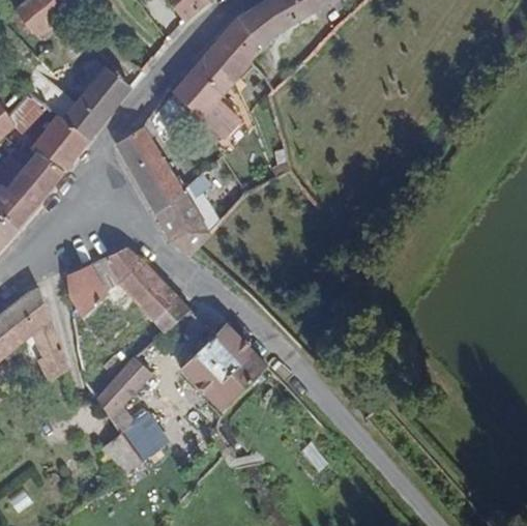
[(23,45),(77,0),(21,0),(0,18),(23,45)]
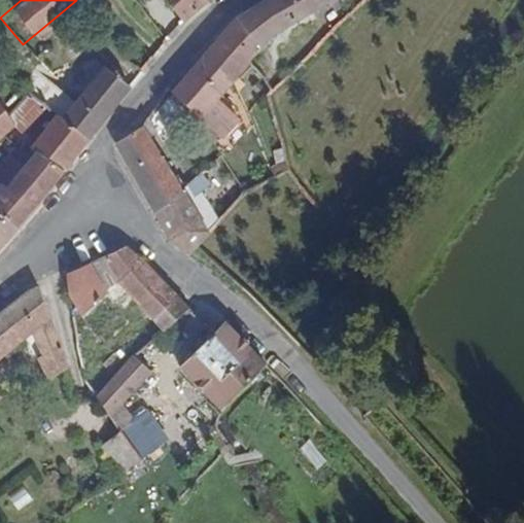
[(210,0),(168,0),(187,22),(210,0)]
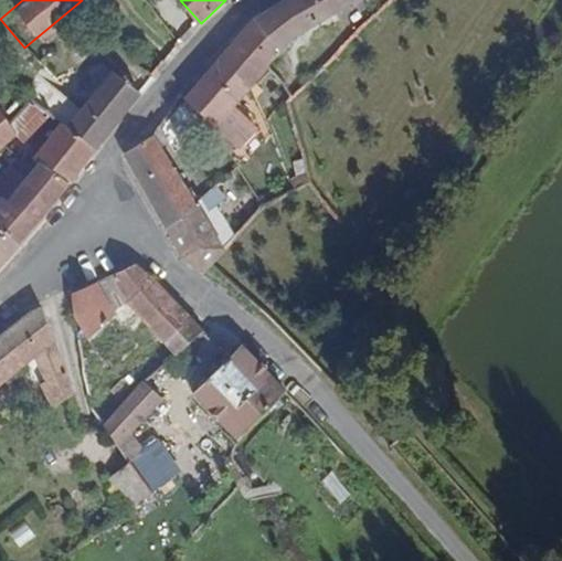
[(298,36),(367,0),(288,0),(255,20),(282,52),(298,36)]
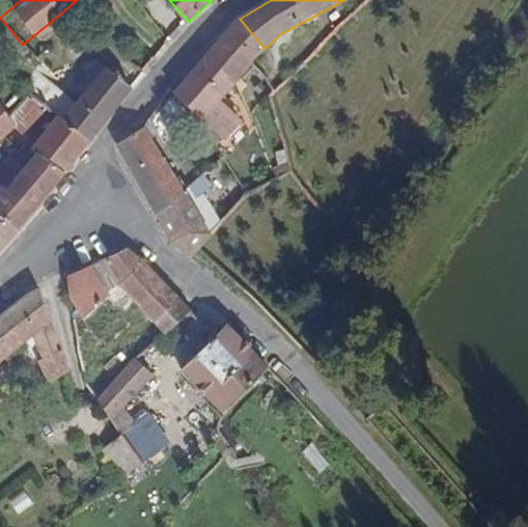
[(265,49),(240,19),(206,57),(230,86),(265,49)]
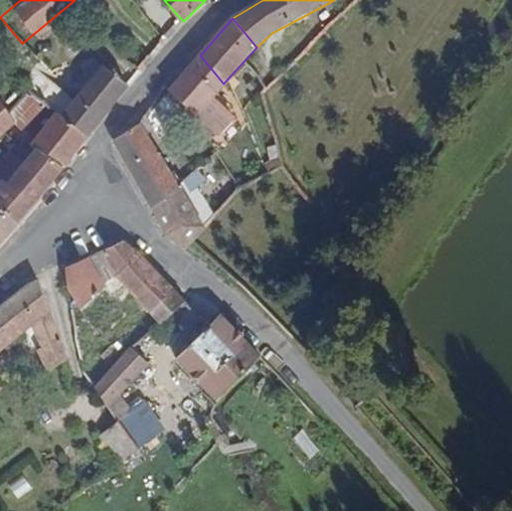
[(241,115),(223,83),(200,55),(170,90),(209,146),(241,115)]
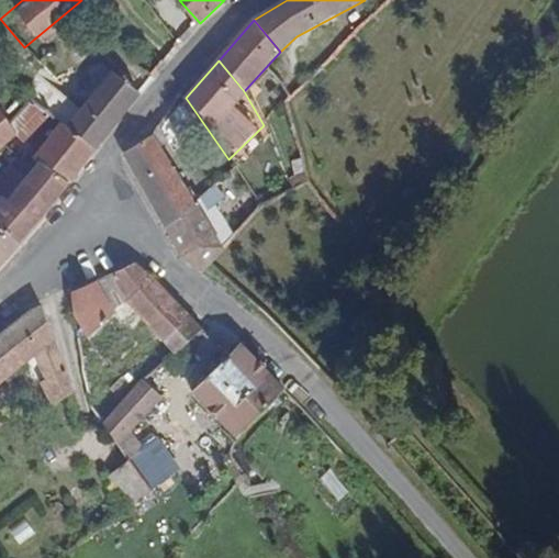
[(94,151),(142,92),(113,69),(79,107),(49,80),(33,97),(48,111),(62,122),(94,151)]
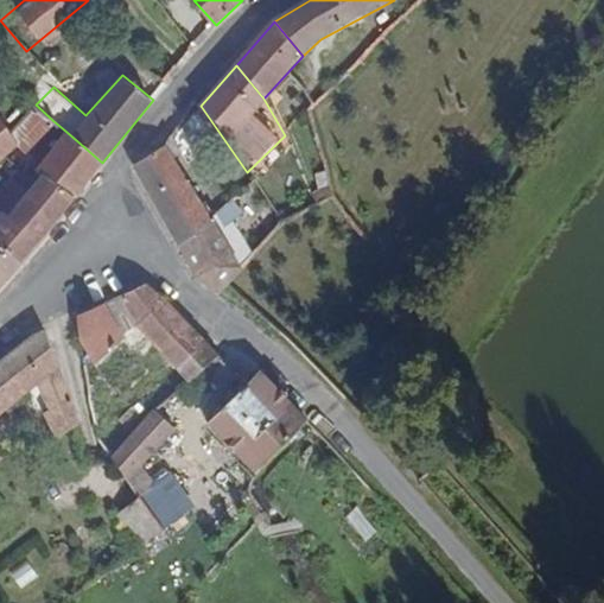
[(318,103),(309,90),(302,95),(312,109),(318,103)]
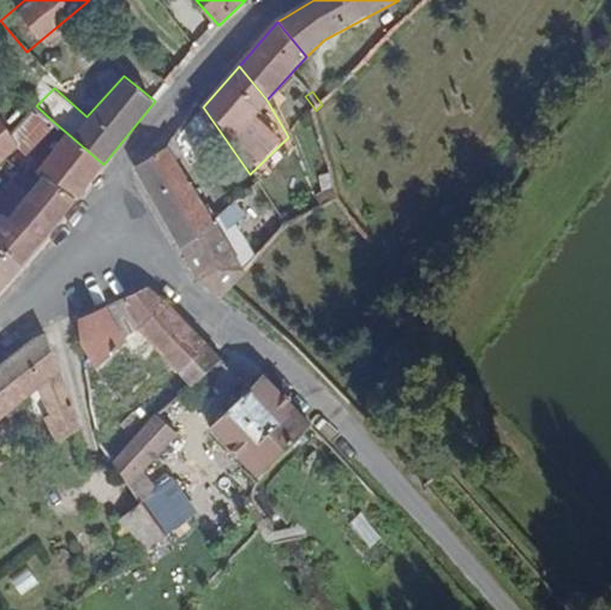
[(17,125),(0,103),(0,148),(5,144),(10,139),(21,130),(17,125)]
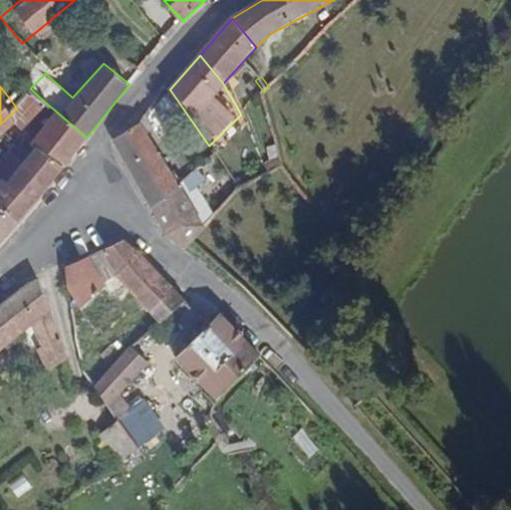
[(21,128),(44,101),(30,88),(14,104),(17,108),(8,116),(21,128)]
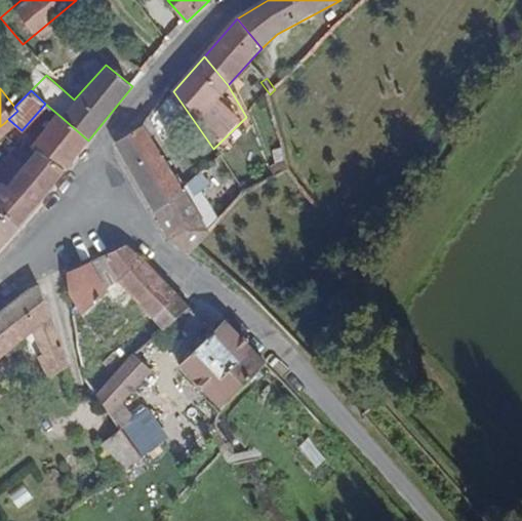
[(63,173),(88,141),(57,114),(33,144),(39,150),(63,173)]
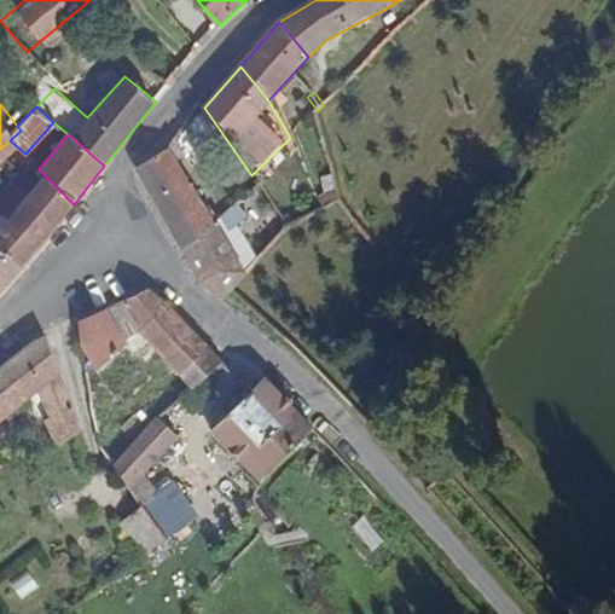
[(185,154),(173,137),(166,146),(174,160),(185,154)]
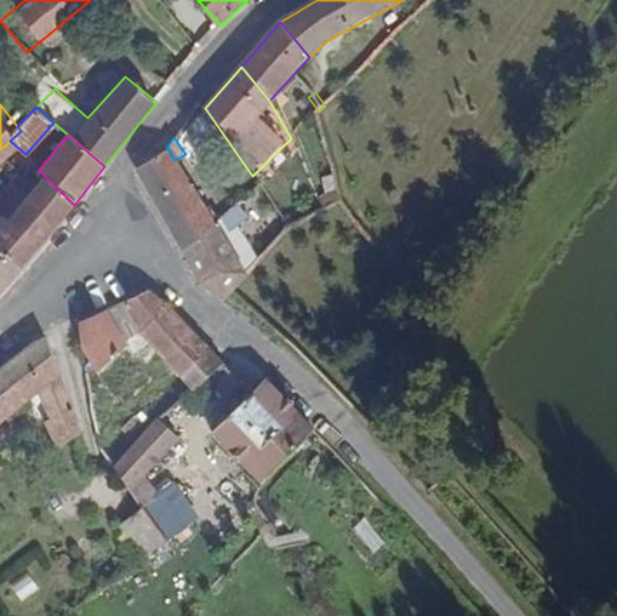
[(175,160),(166,147),(135,174),(181,251),(218,223),(175,160)]
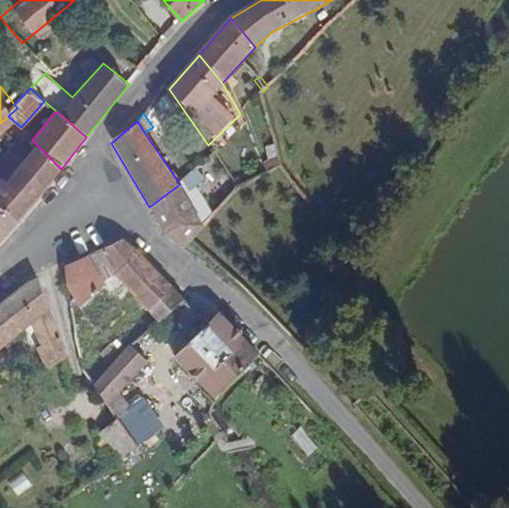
[(0,205),(15,221),(61,169),(38,146),(25,158),(13,147),(0,161),(0,174),(1,175),(0,177),(0,205)]
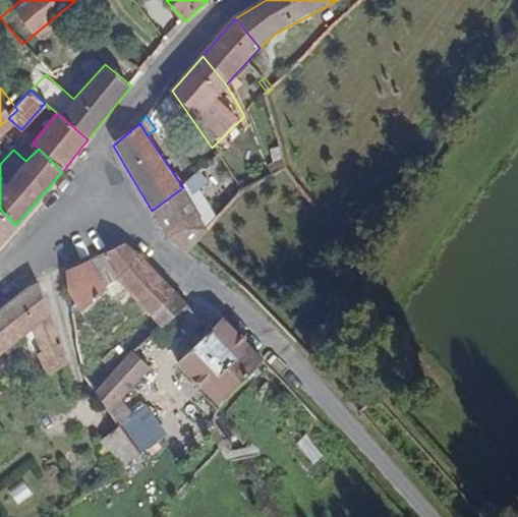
[(202,215),(183,187),(152,211),(168,237),(202,215)]
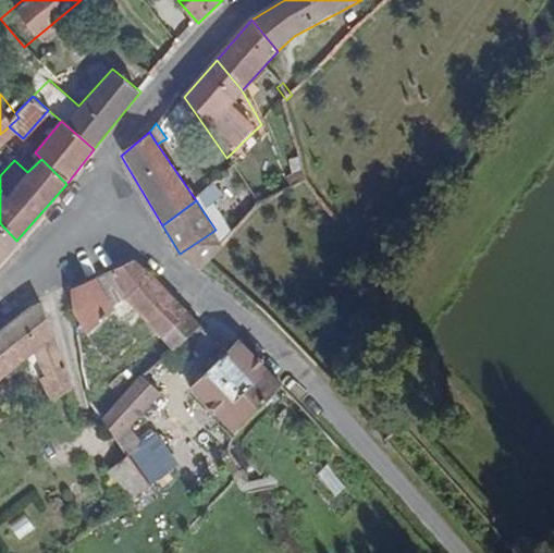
[(0,258),(16,241),(0,223),(0,258)]
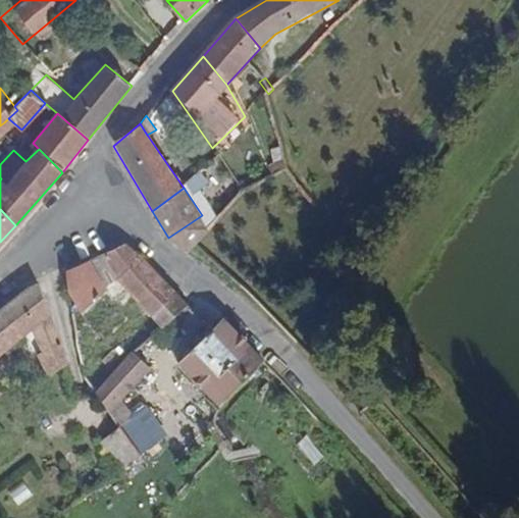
[(199,247),(214,231),(202,215),(168,238),(189,255),(199,247)]
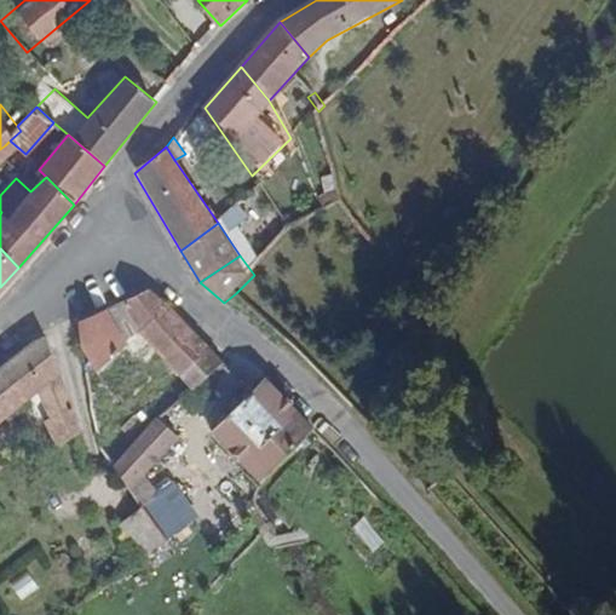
[(222,362),(182,317),(153,288),(122,303),(151,340),(194,388),(222,362)]
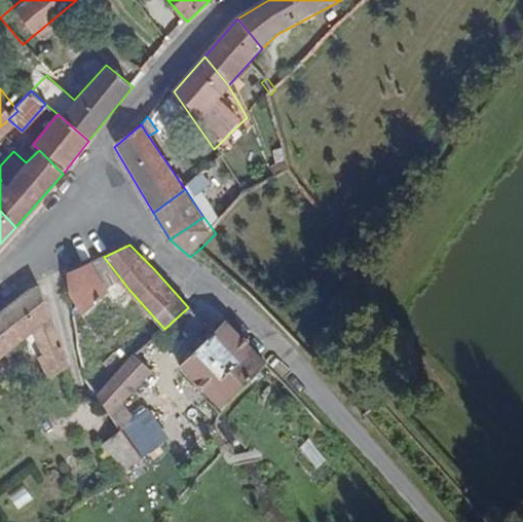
[(85,318),(111,291),(92,262),(70,271),(71,292),(85,318)]
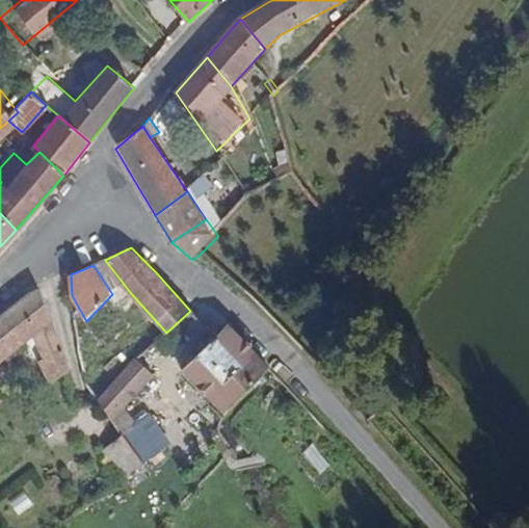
[(60,348),(37,288),(0,315),(0,360),(35,339),(43,355),(50,380),(65,372),(60,348)]
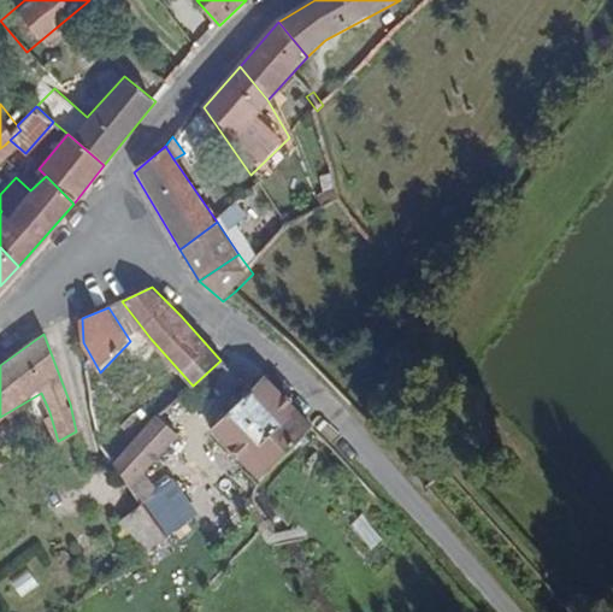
[(311,428),(264,380),(210,428),(255,481),(311,428)]
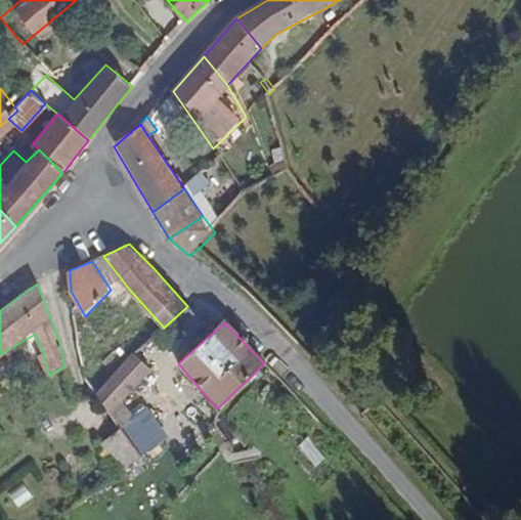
[(119,403),(154,372),(141,358),(155,346),(150,341),(135,355),(125,364),(95,393),(118,426),(119,427),(129,420),(119,403)]
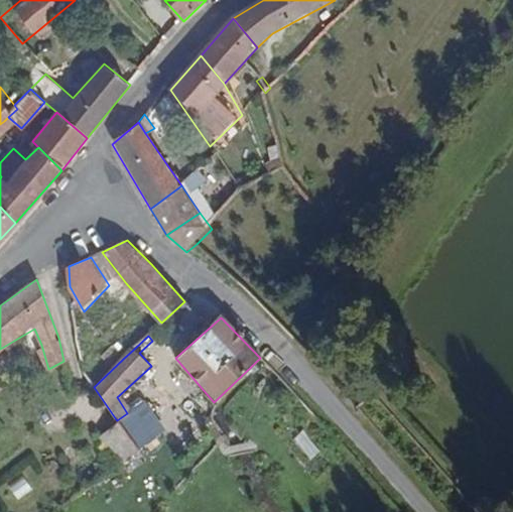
[(123,359),(133,350),(130,346),(119,355),(123,359)]
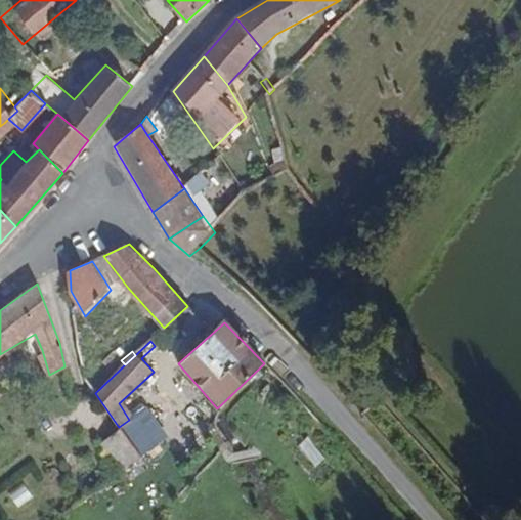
[(91,369),(87,358),(78,361),(81,372),(91,369)]
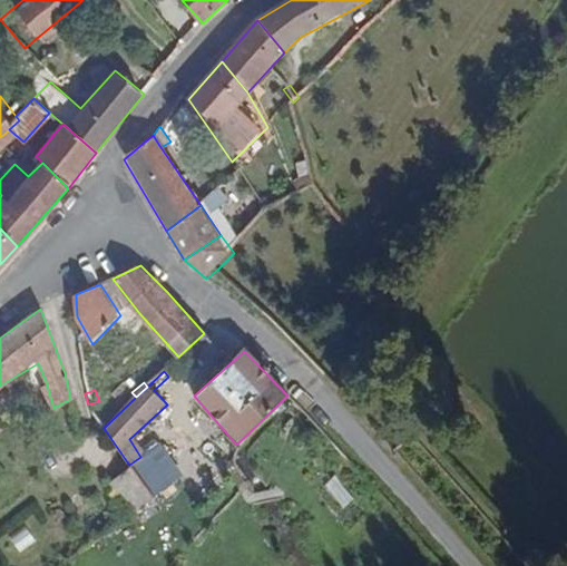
[(175,478),(158,445),(140,457),(129,465),(150,495),(175,478)]
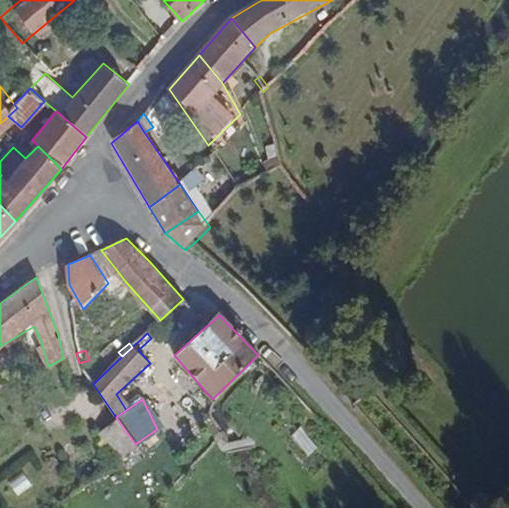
[(116,417),(115,416),(95,429),(120,455),(135,444),(116,417)]
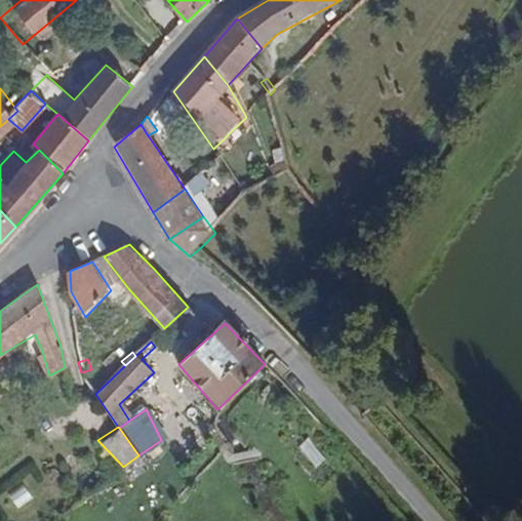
[(311,433),(299,442),(317,464),(329,454),(311,433)]
